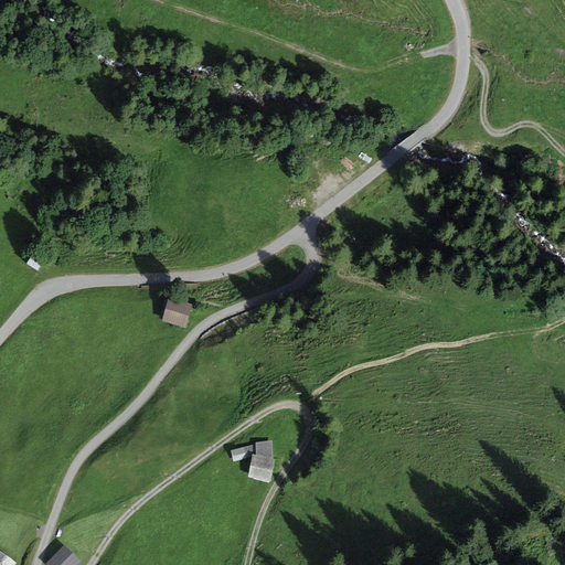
[(192,307),(170,299),(163,320),(184,328),(192,307)]
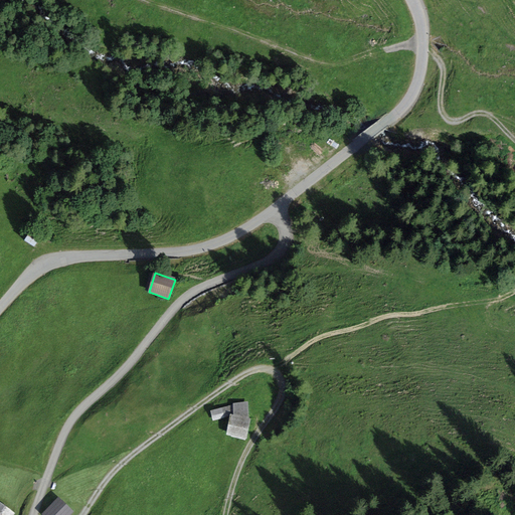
[(246,406),(235,404),(231,434),(243,435),(246,406)]
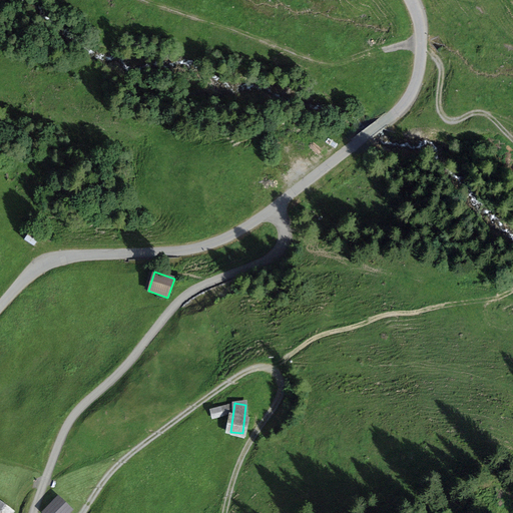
[(210,407),(212,417),(225,415),(223,405),(210,407)]
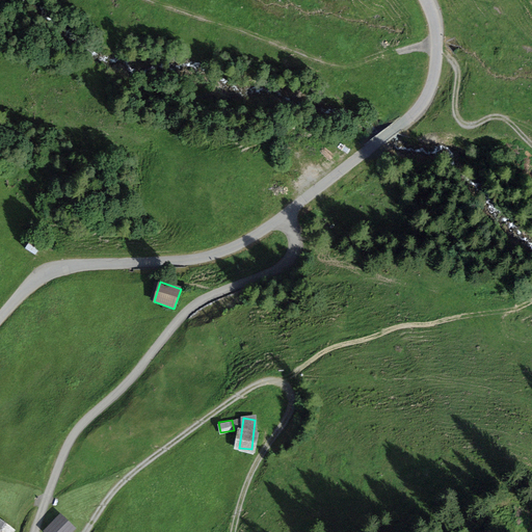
[(76,531),(79,529),(64,514),(46,531),(47,531),(76,531)]
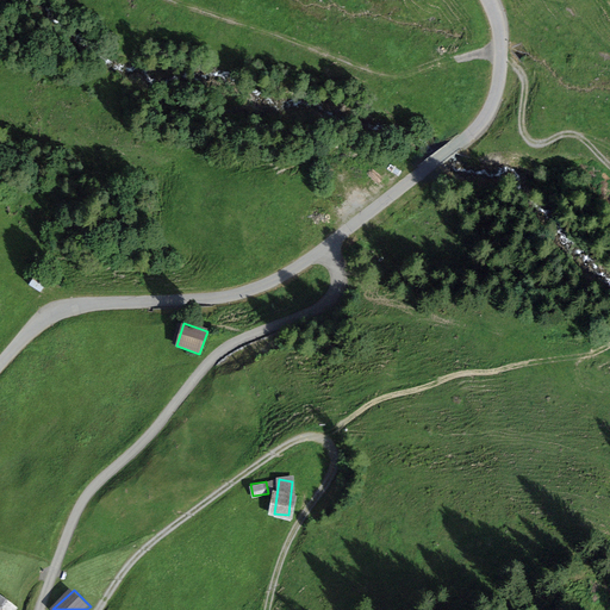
[(0,593),(0,609),(17,609),(19,608),(0,593)]
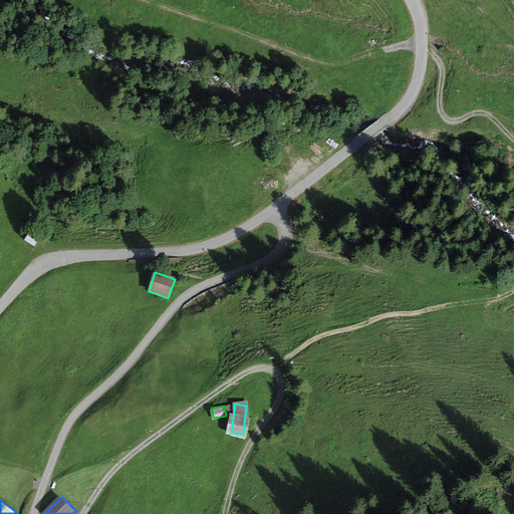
All buildings are outlined.
